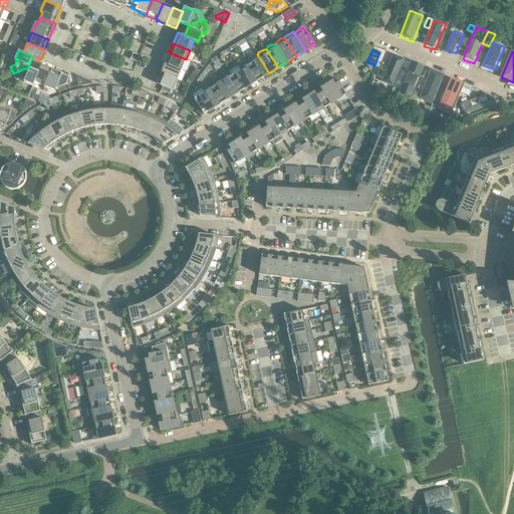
[(130,59),(137,62),(138,62),(141,55),(133,52),(130,59)]
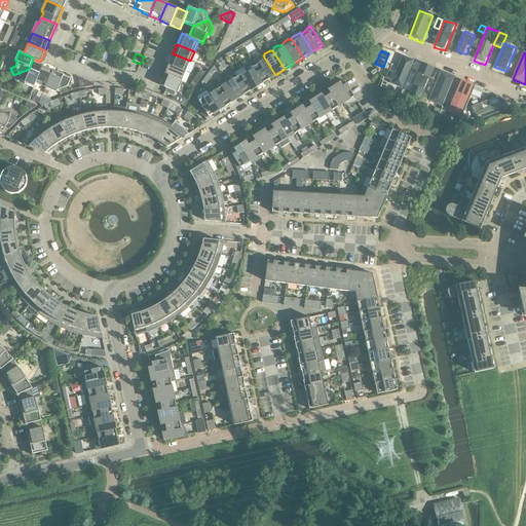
[(186,71),(190,61),(173,53),(168,64),(186,71)]
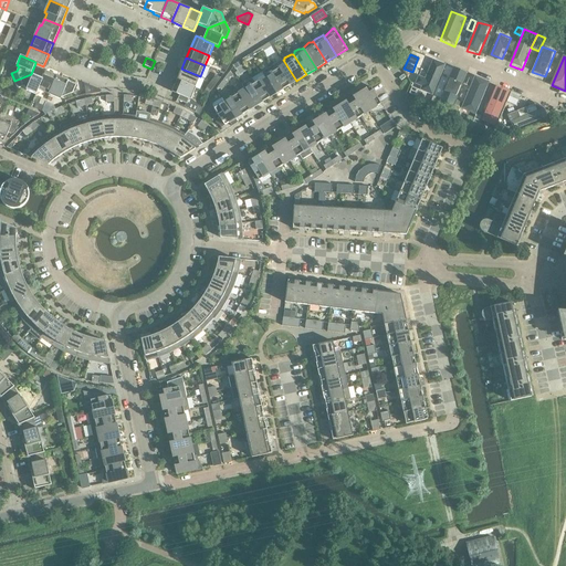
[(272,65),(286,87),(296,81),(283,60),(283,59),(272,65)]
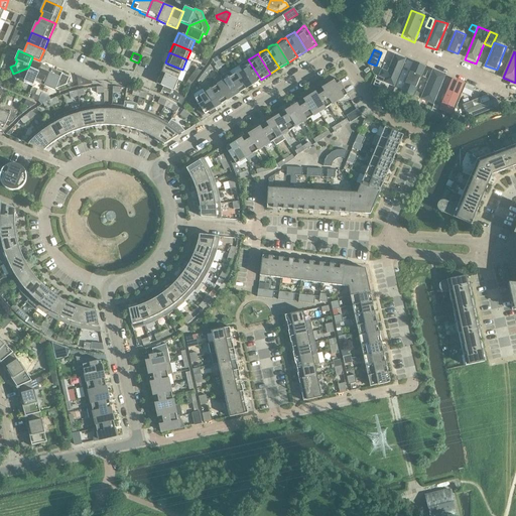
[(383,83),(395,87),(407,58),(395,53),(383,83)]
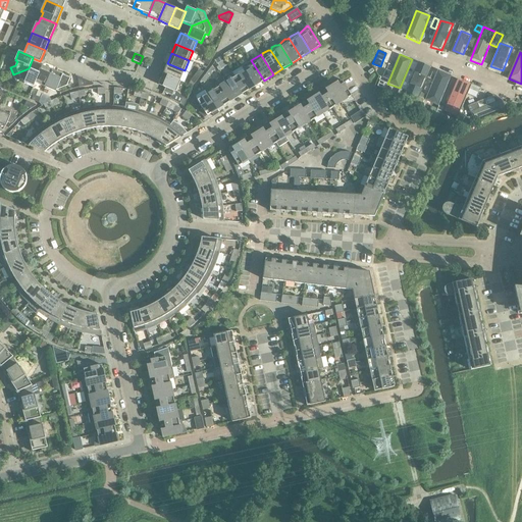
[(264,81),(251,60),(242,66),(244,70),(245,70),(254,87),(264,81)]
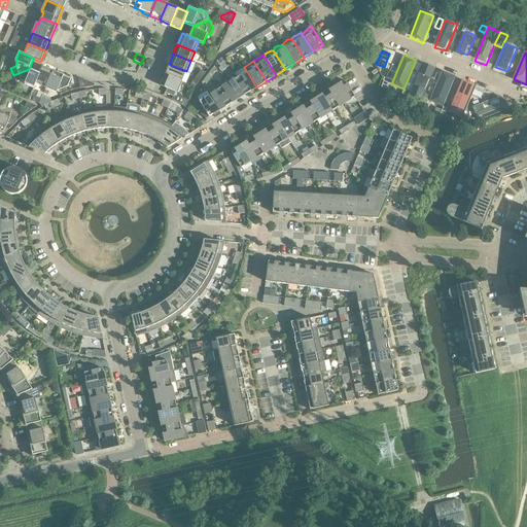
[(422,100),(423,97),(435,69),(423,63),(409,95),(422,100)]
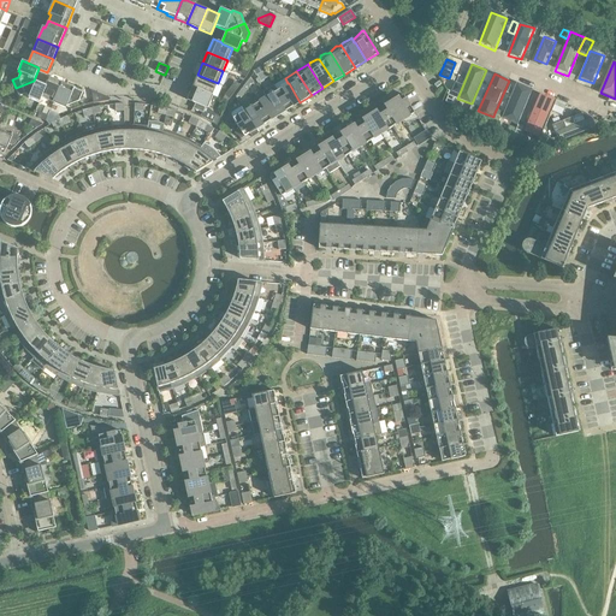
[(212,95),(218,83),(197,75),(193,87),(212,95)]
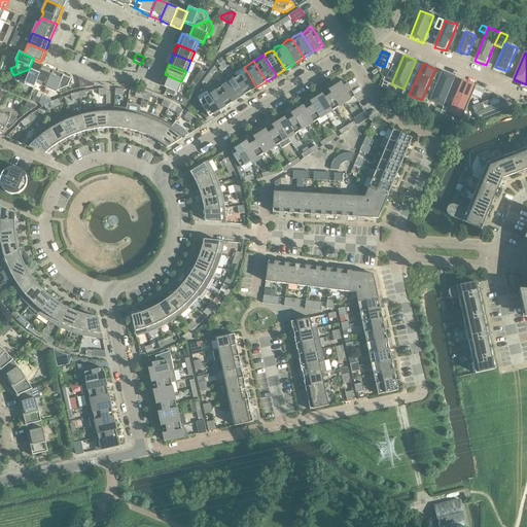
[(42,66),(39,73),(35,83),(36,83),(45,88),(53,70),(42,66)]
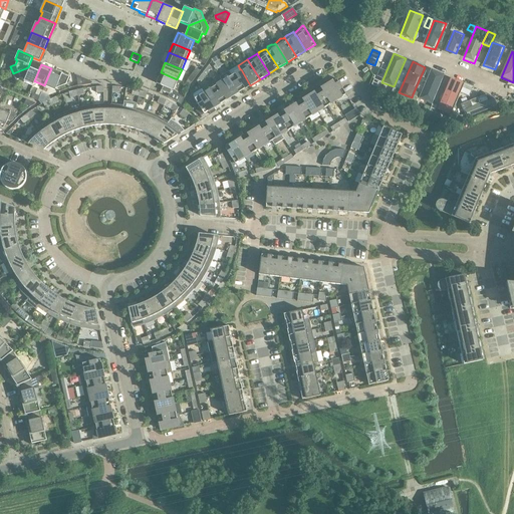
[(203,73),(206,75),(211,68),(208,66),(203,73)]
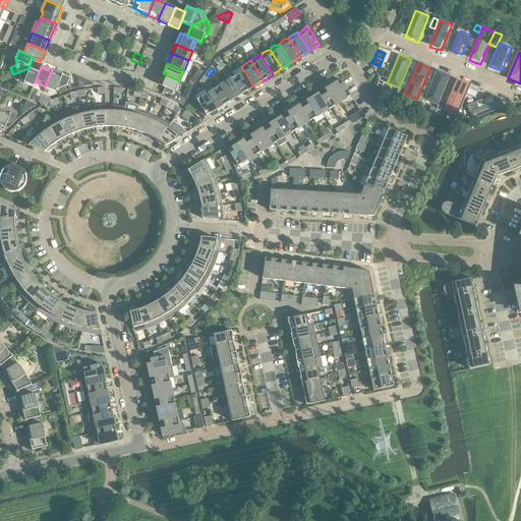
[(34,87),(36,82),(35,82),(39,72),(29,68),(13,74),(16,81),(20,79),(25,80),(24,82),(34,87)]
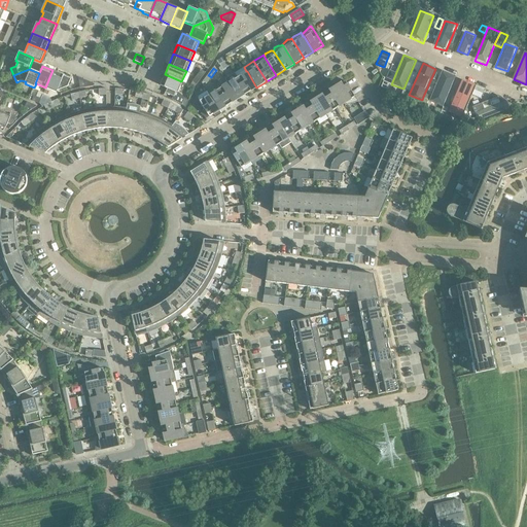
[(197,75),(201,78),(205,72),(201,69),(197,75)]
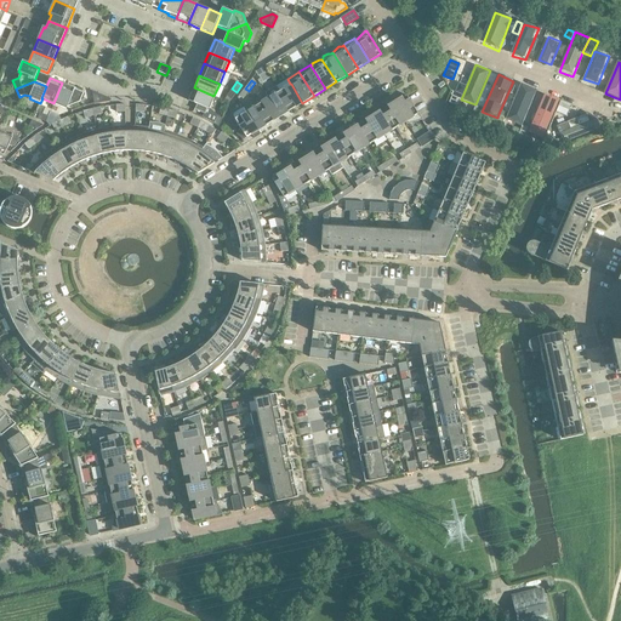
[(75,89),(62,83),(53,103),(67,108),(67,107),(80,102),(84,92),(75,89)]
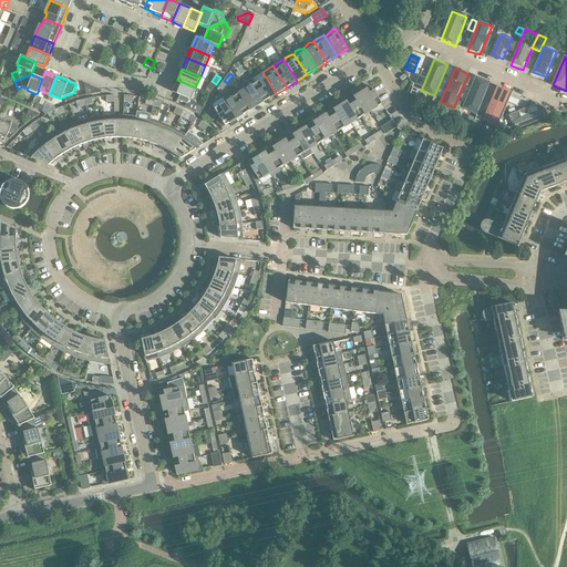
[(255,83),(266,100),(276,94),(266,76),(265,76),(255,83)]
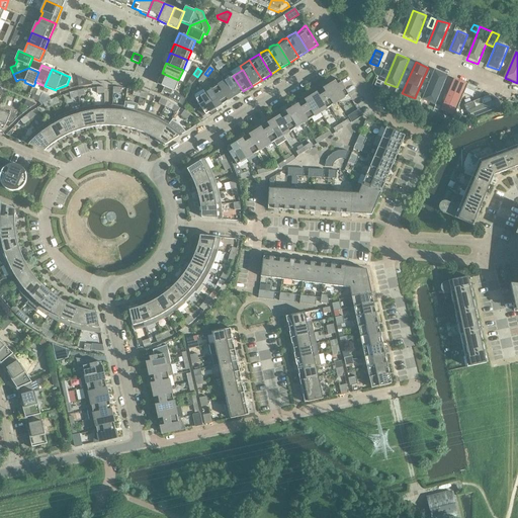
[(436,70),(423,99),(435,104),(448,75),(436,70)]
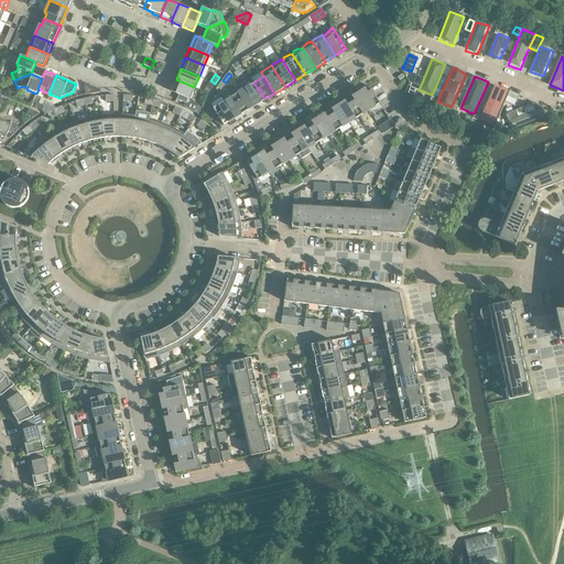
[(190,99),(194,87),(176,79),(171,91),(179,95),(176,99),(186,104),(188,98),(190,99)]
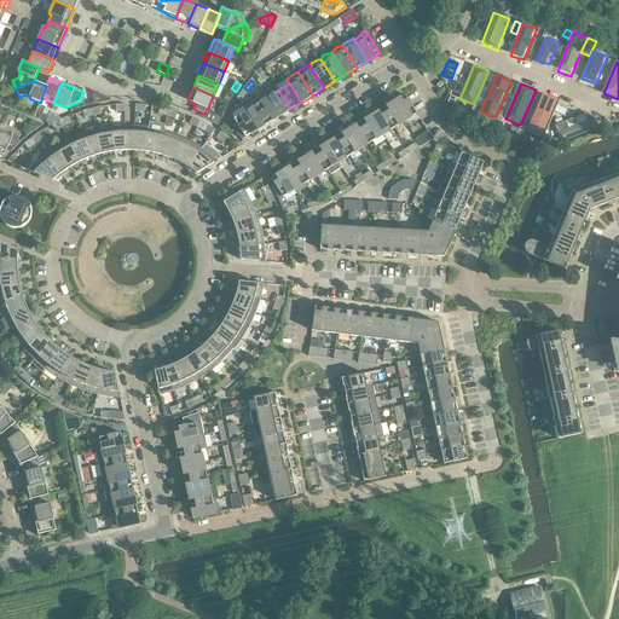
[(236,92),(231,88),(226,96),(231,99),(236,92)]
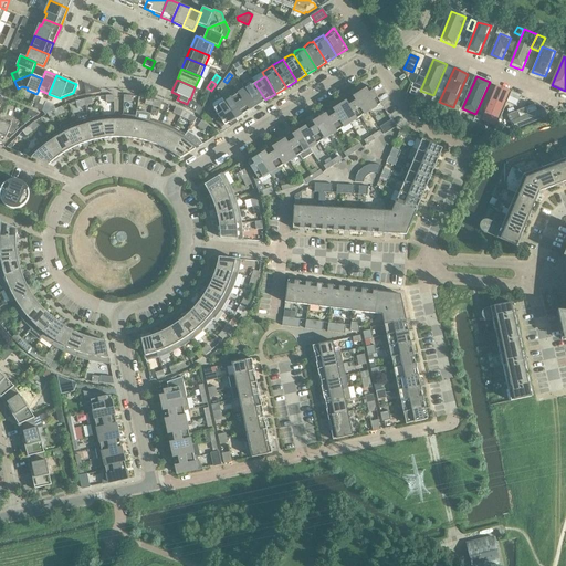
[(86,95),(101,92),(102,90),(84,83),(86,95)]
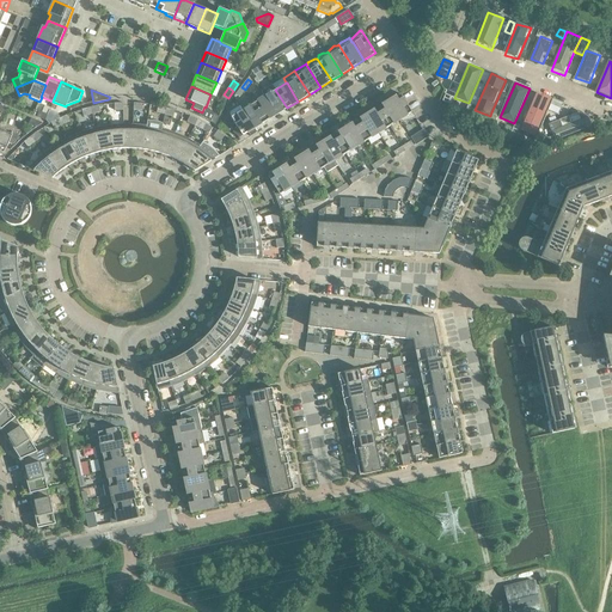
[(264,97),(276,115),(287,108),(275,90),(264,97)]
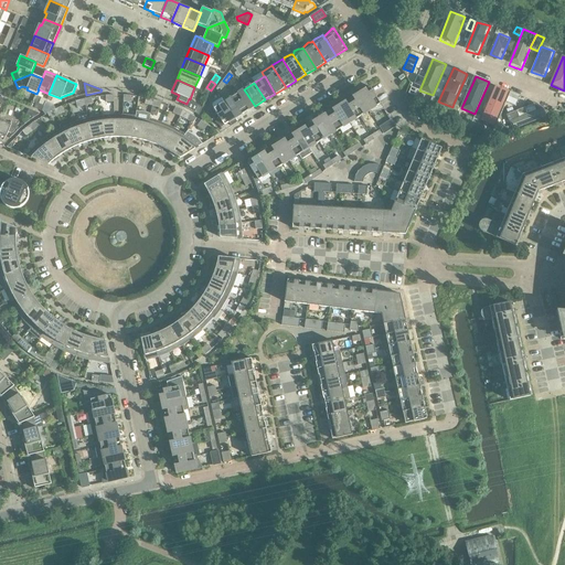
[(383,108),(371,88),(370,86),(360,93),(370,110),(371,113),(383,108)]
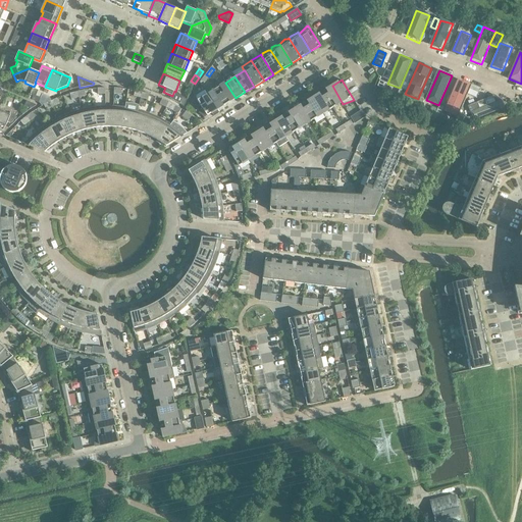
[(444,112),(456,117),(470,85),(458,81),(444,112)]
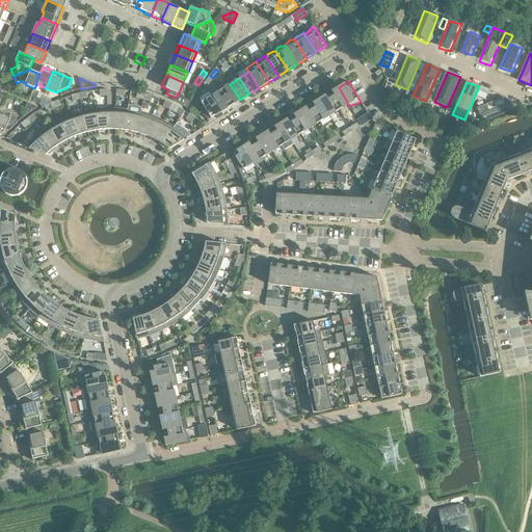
[(240,100),(230,84),(220,89),(231,106),(240,100)]
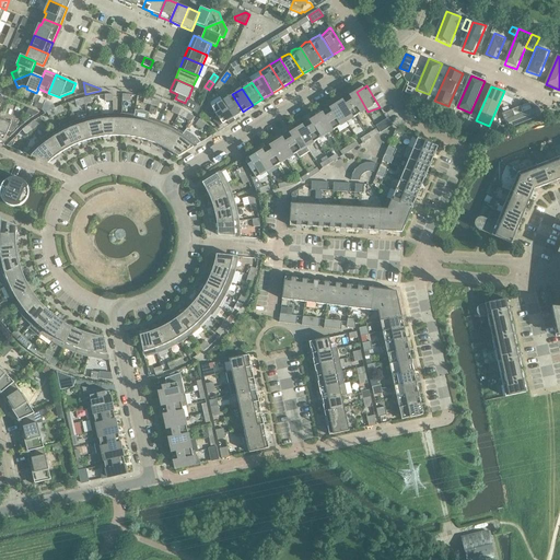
[(511,103),(514,93),(505,90),(502,100),(511,103)]
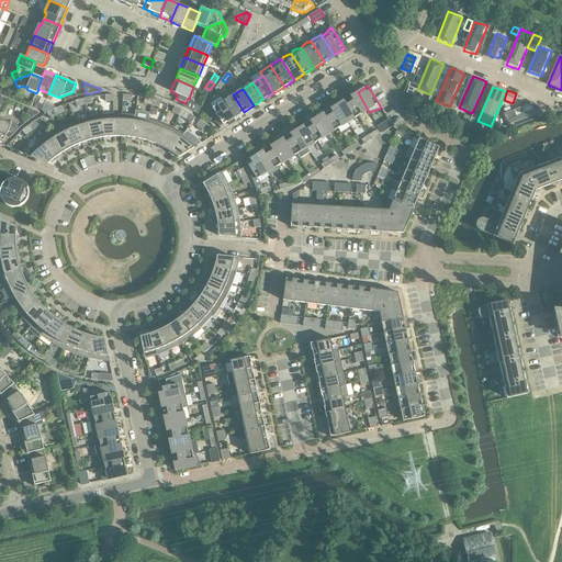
[(347,99),(358,115),(368,110),(358,92),(347,99)]
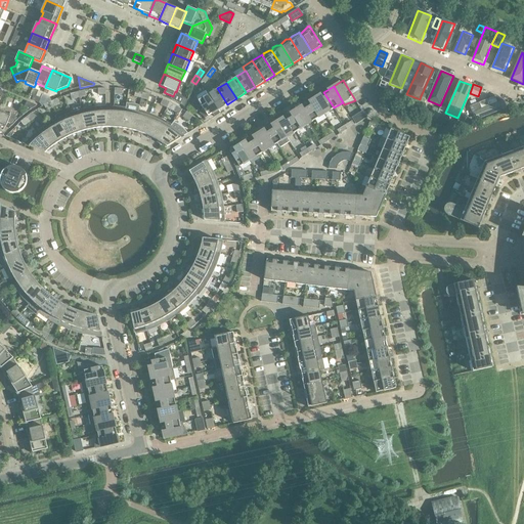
[(227,104),(217,88),(208,94),(218,111),(218,110),(227,104)]
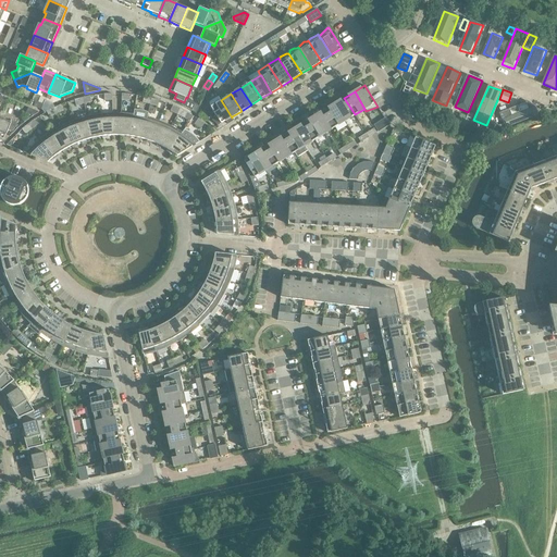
[(431,100),(432,97),(426,94),(423,100),(430,103),(431,100)]
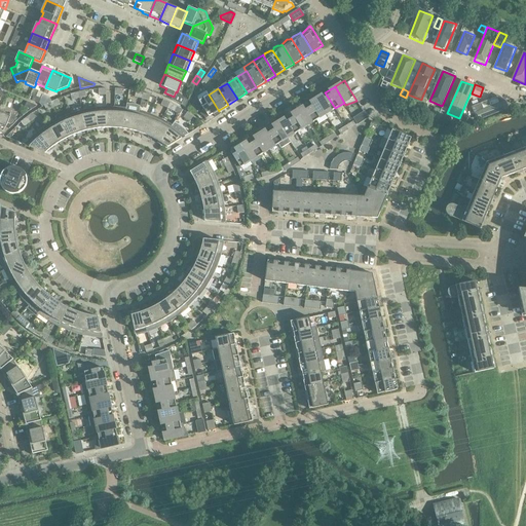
[(214,114),(216,117),(221,114),(219,110),(219,111),(209,95),(208,95),(205,91),(198,96),(197,99),(199,101),(204,109),(200,113),(205,118),(214,114)]
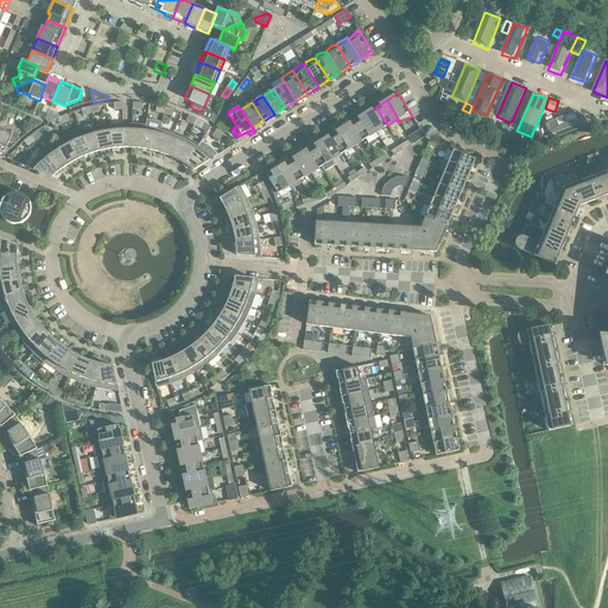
[(365,114),(377,132),(387,125),(375,107),(365,114)]
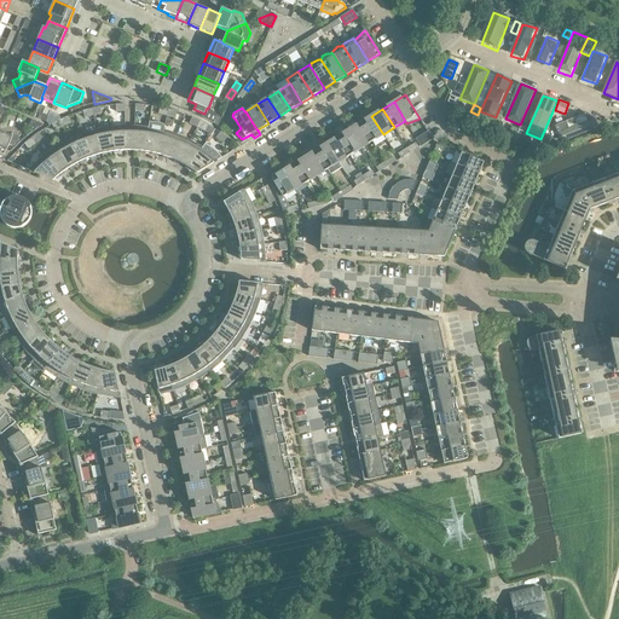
[(556,126),(562,143),(601,131),(597,120),(590,122),(588,114),(556,126)]
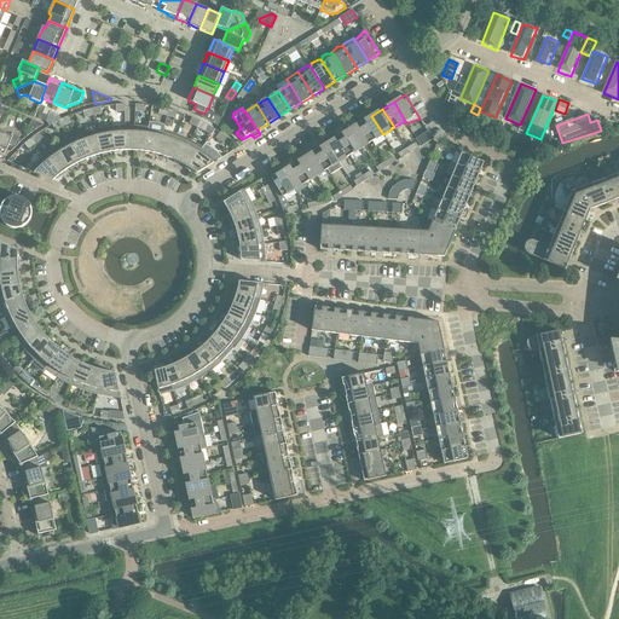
[(68,116),(59,120),(63,127),(70,122),(68,116)]
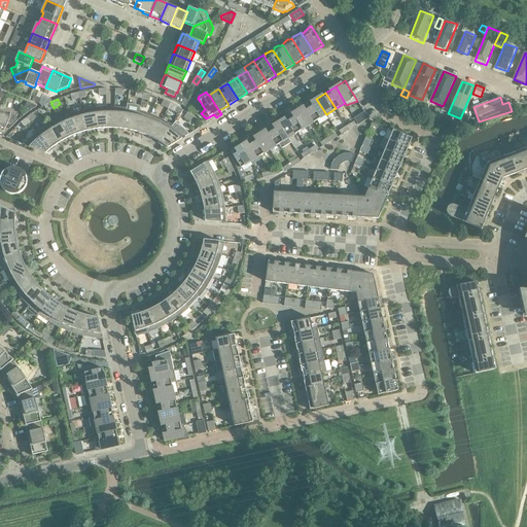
[(307,104),(317,120),(326,114),(316,99),(307,104)]
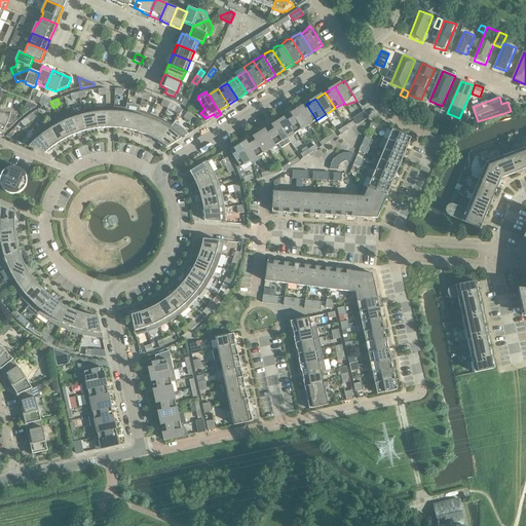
[(160,105),(167,108),(170,103),(163,100),(160,105)]
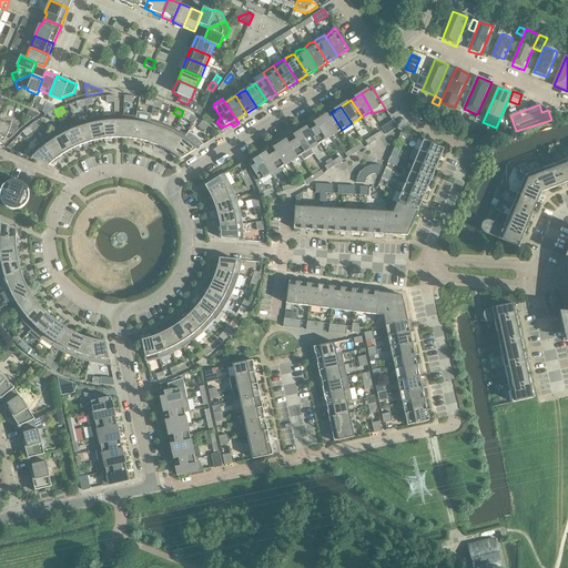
[(48,113),(50,120),(58,117),(54,110),(48,113)]
